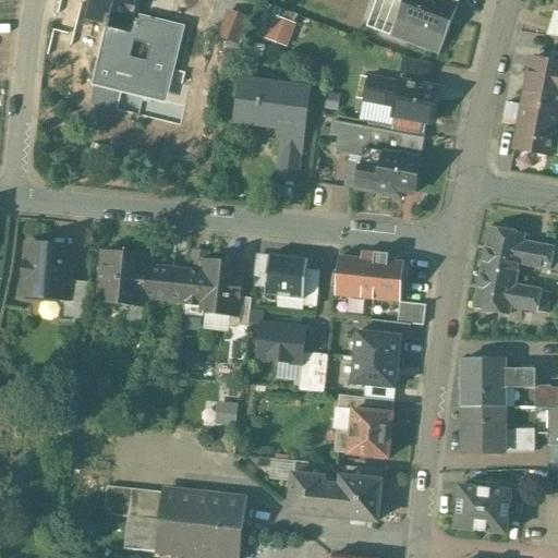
[(93,0),(89,19),(107,23),(106,28),(109,29),(110,25),(130,31),(134,14),(137,0),(93,0)]
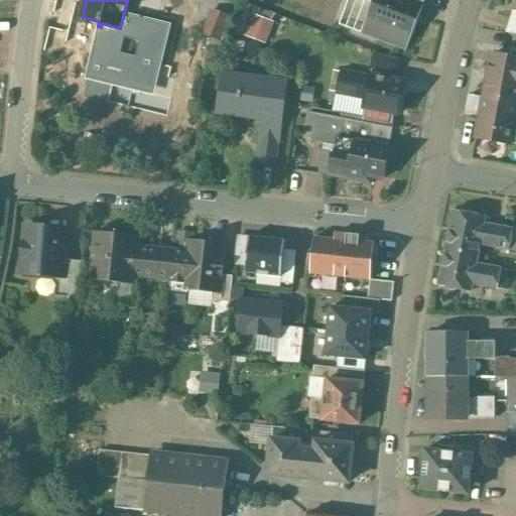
[(382,0),(376,21),(414,32),(422,2),(415,0),(382,0)]
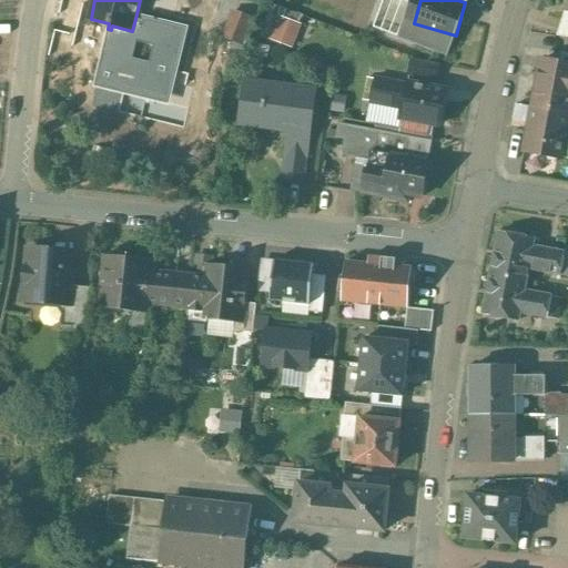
[(567,6),(566,6),(566,8),(567,9),(558,37),(567,38),(567,6)]
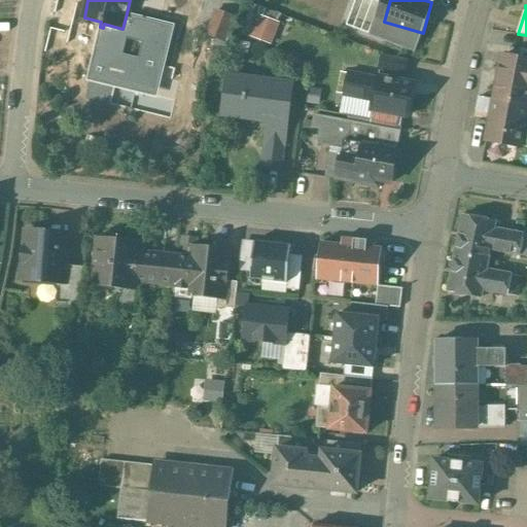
[(233,16),(217,10),(208,35),(223,40),(233,16)]
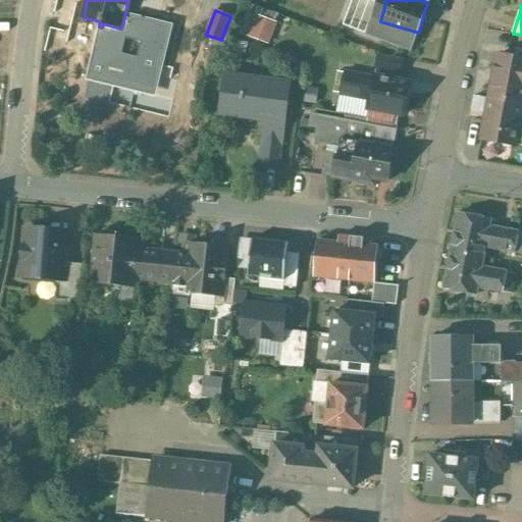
[(271,44),(280,22),(251,10),(242,32),(271,44)]
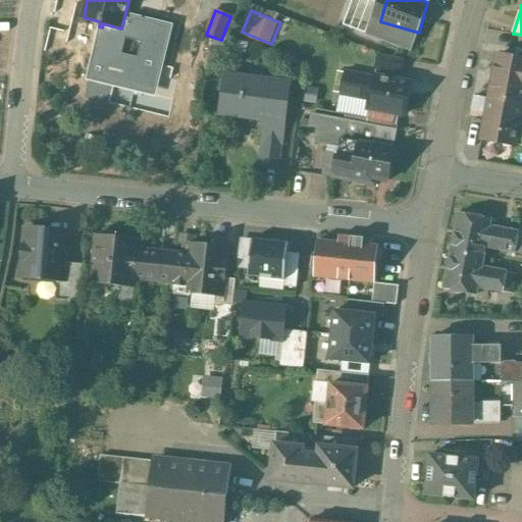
[(102,28),(99,27),(86,81),(155,97),(172,24),(125,13),(121,29),(103,23),(102,28)]
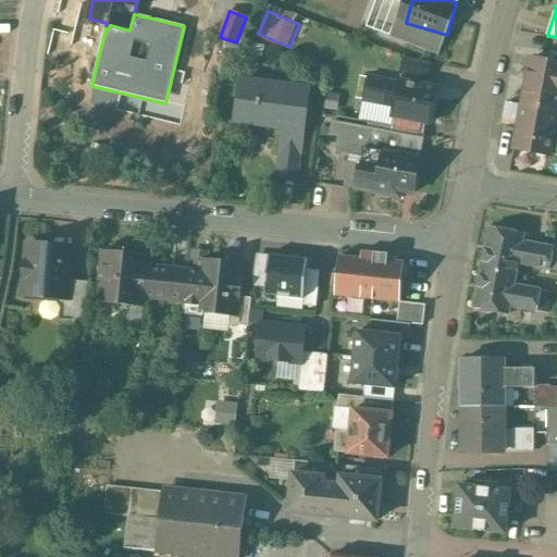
[(556,63),(549,62),(531,59),(522,104),(556,110),(556,63)]
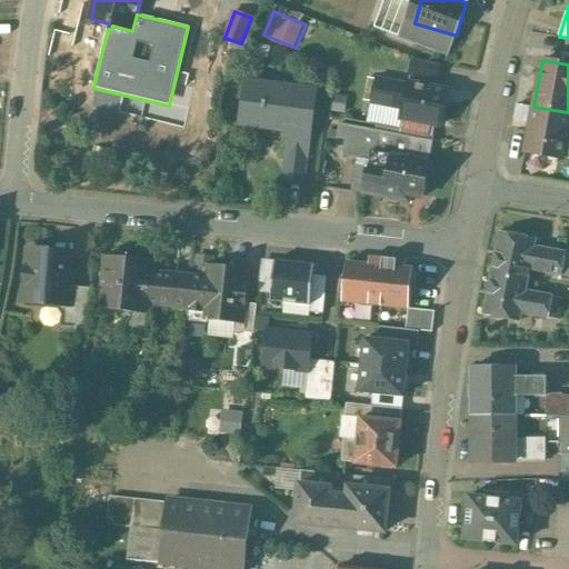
[(378,80),(369,79),(365,100),(373,102),(378,80)]
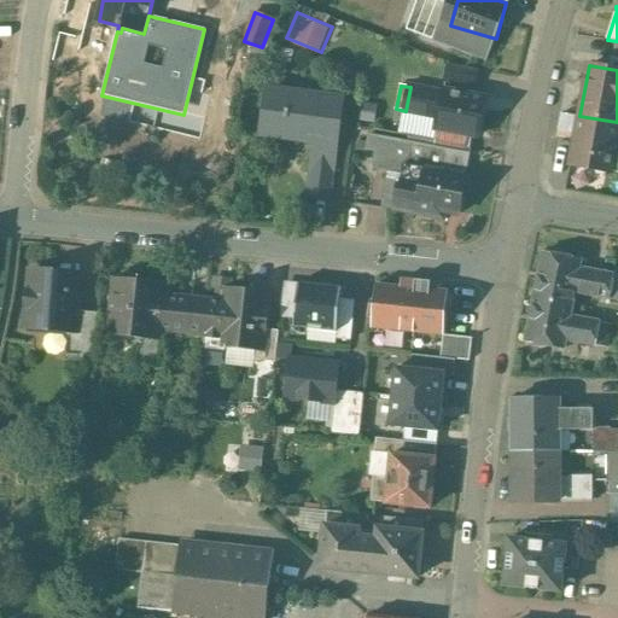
[(444,94),(410,87),(406,111),(439,117),(444,94)]
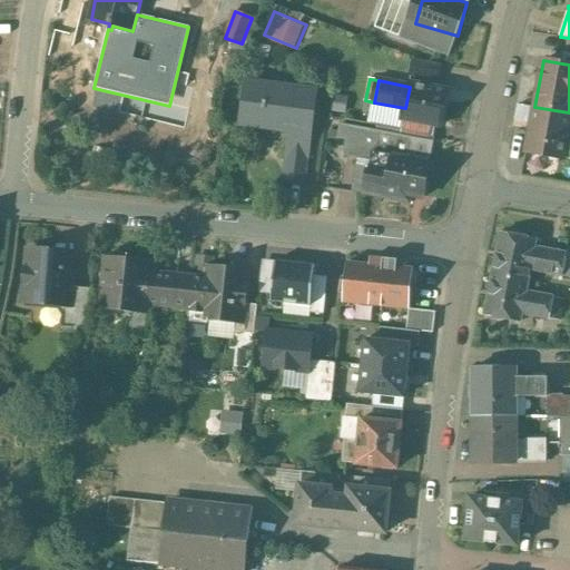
[(316,92),(246,82),(241,124),(290,130),(283,183),(304,185),(316,92)]
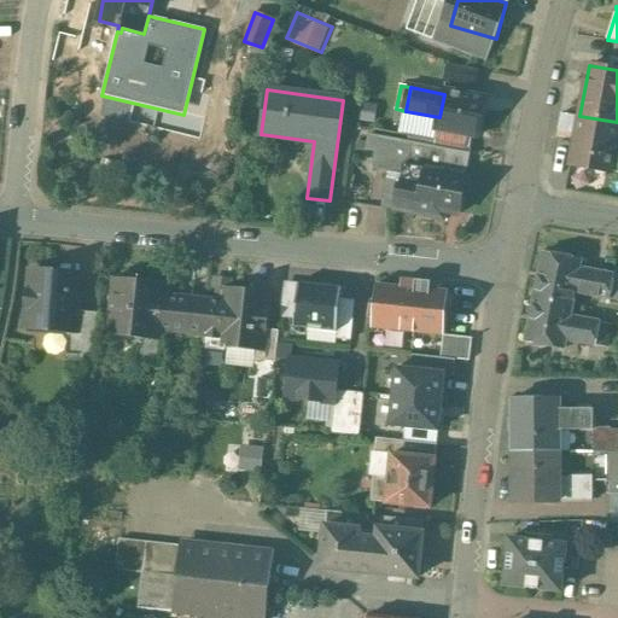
[(484,98),(444,91),(444,94),(439,117),(437,129),(466,135),(478,138),(484,98)]
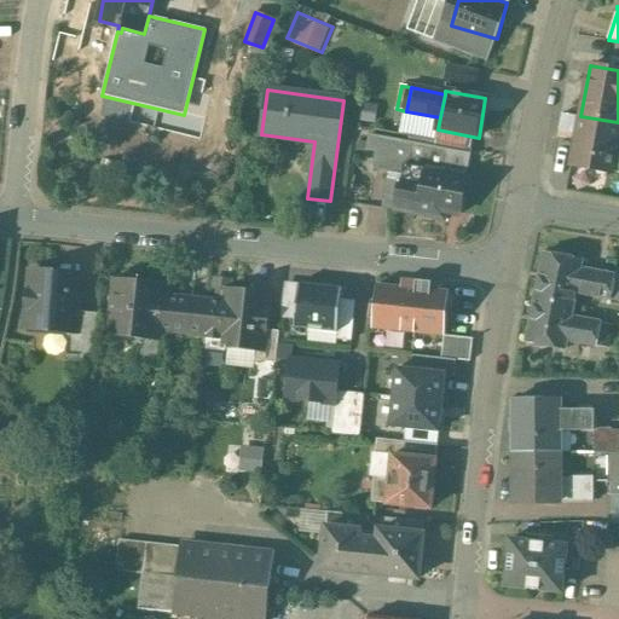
[(618,128),(618,122),(580,116),(571,166),(611,173),(615,151),(618,128)]
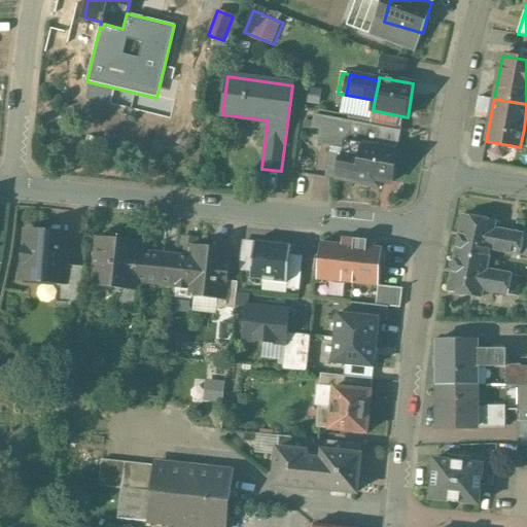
[(397,115),(373,110),(370,126),(394,131),(397,115)]
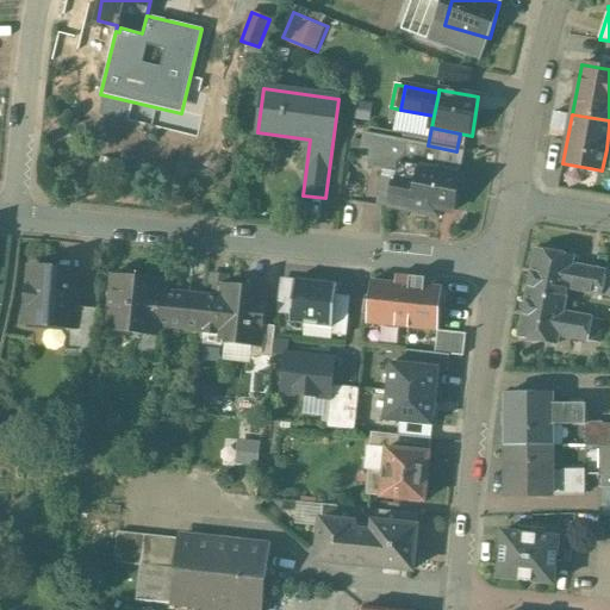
[(428,145),(363,134),(361,149),(371,151),(367,167),(397,173),(397,170),(418,175),(419,167),(460,175),(464,153),(456,151),(428,145)]
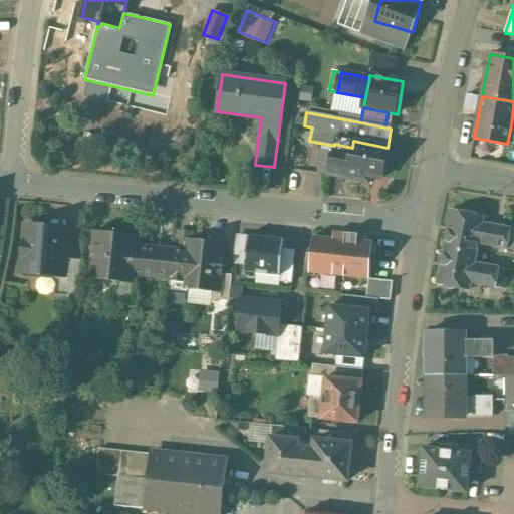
[(388,148),(353,141),(352,148),(346,179),(363,182),(364,176),(381,179),(381,177),(386,177),(388,165),(384,165),(388,148)]
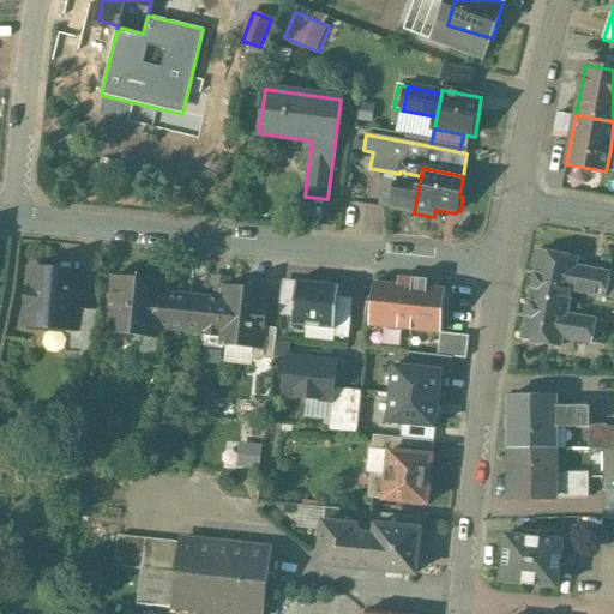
[(421,176),(399,172),(399,174),(392,209),(414,214),(421,176)]
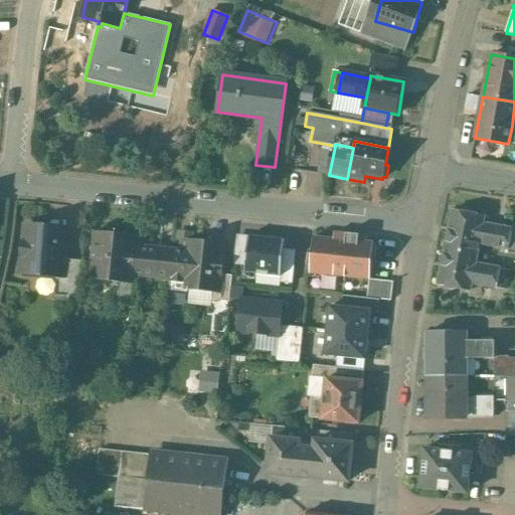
[(484,216),(453,210),(445,248),(477,253),(479,244),(508,249),(511,229),(483,224),(484,216)]
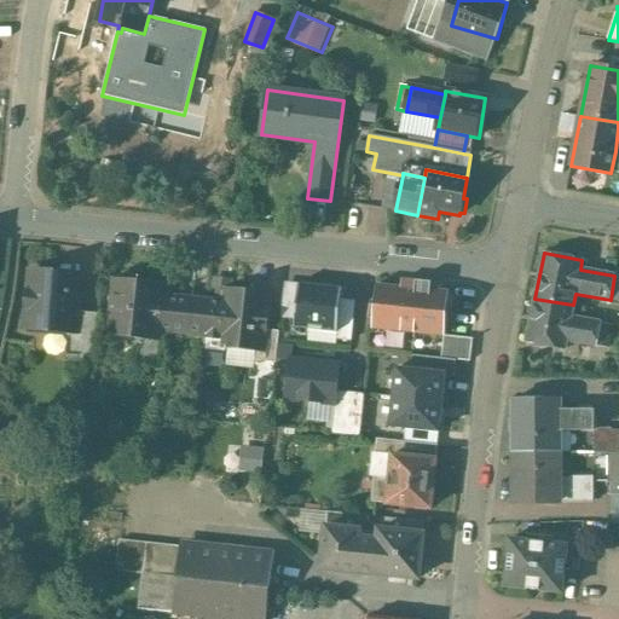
[(80,277),(32,272),(29,293),(27,308),(28,308),(27,320),(41,322),(41,329),(69,331),(77,331),(79,313),(81,288),(79,288),(80,277)]
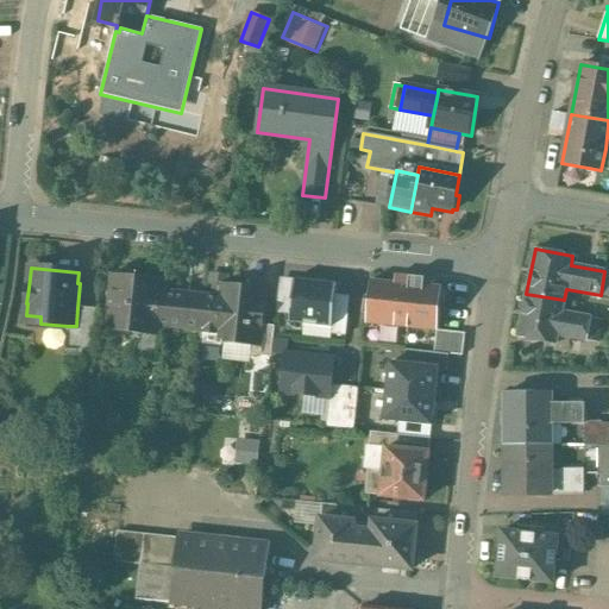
[(163,280),(113,275),(107,331),(131,333),(156,336),(157,336),(158,325),(202,330),(206,296),(162,293),(163,280)]
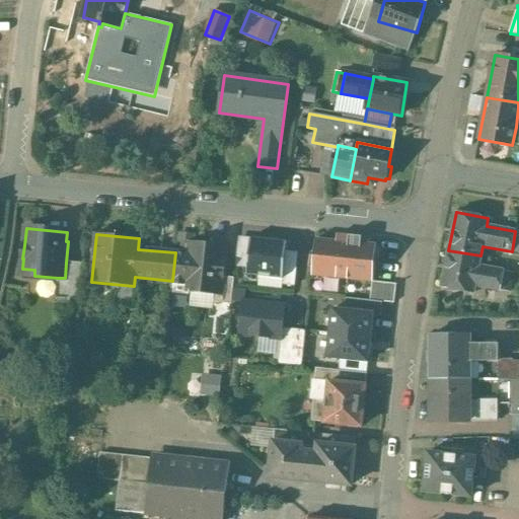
[(361,237),(349,236),(338,235),(337,241),(316,239),(312,276),(371,282),(373,262),(375,262),(378,260),(378,251),(376,248),(375,248),(375,245),(360,243),(361,237)]
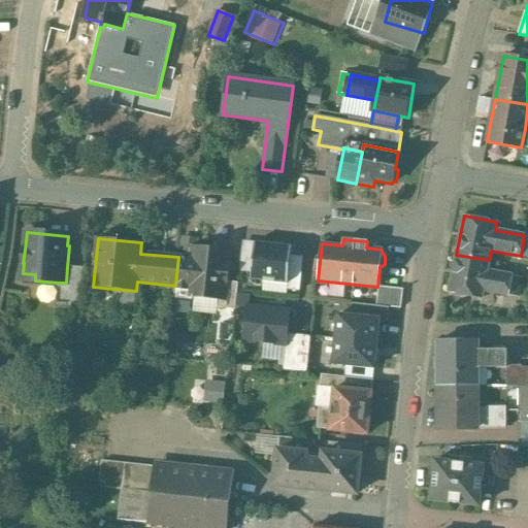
[(292,246),(255,242),(252,273),(262,274),(261,281),(277,283),(278,276),(289,277),(292,246)]
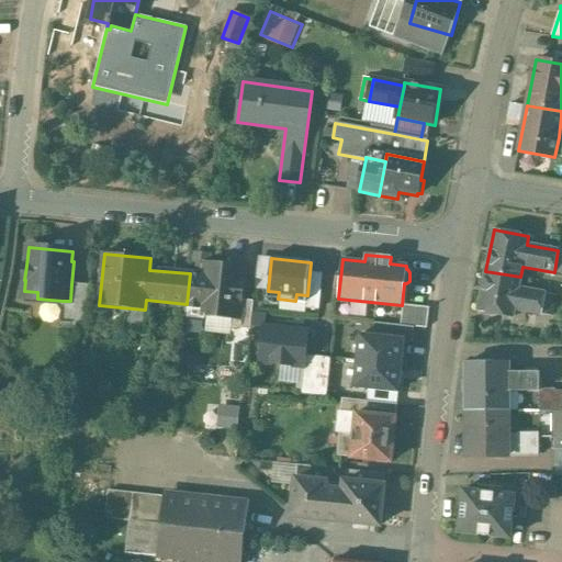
[(205,265),(204,276),(190,273),(187,304),(186,308),(187,308),(186,317),(187,317),(188,304),(205,306),(204,314),(232,317),(238,318),(240,300),(244,268),(234,267),(227,259),(221,266),(205,265)]
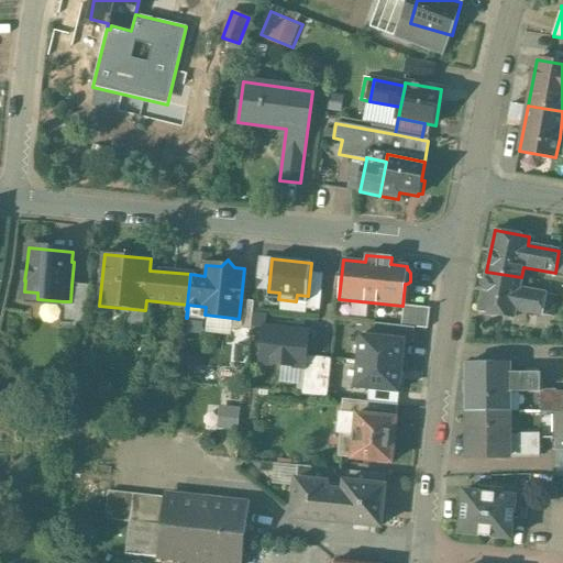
[(521,277),(486,272),(478,312),(514,319),(515,310),(519,289),(521,277)]
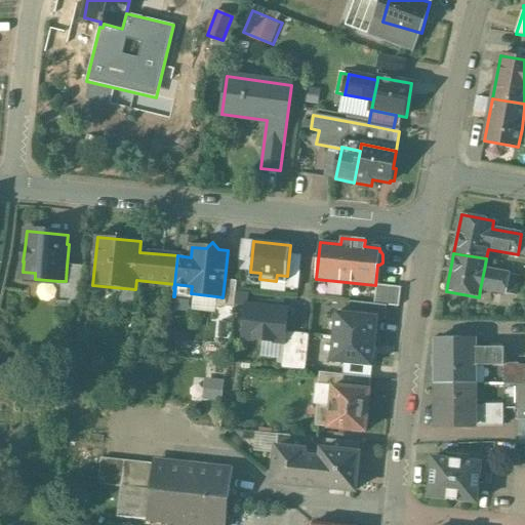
[(84,267),(67,266),(66,281),(58,281),(56,301),(80,304),(84,267)]
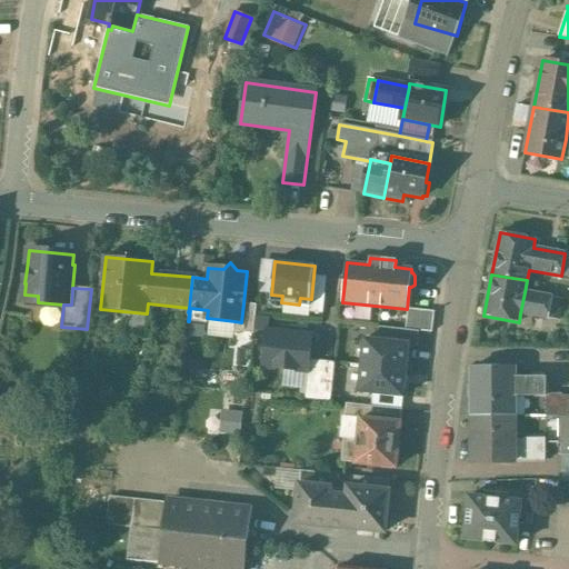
[(552,297),(525,292),(520,313),(548,319),(548,318),(552,298),(552,297)]
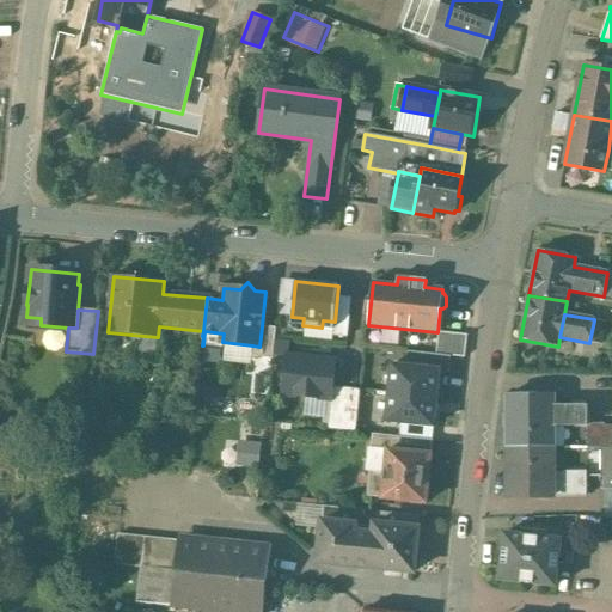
[(604,322),(594,320),(589,342),(600,344),(604,322)]
